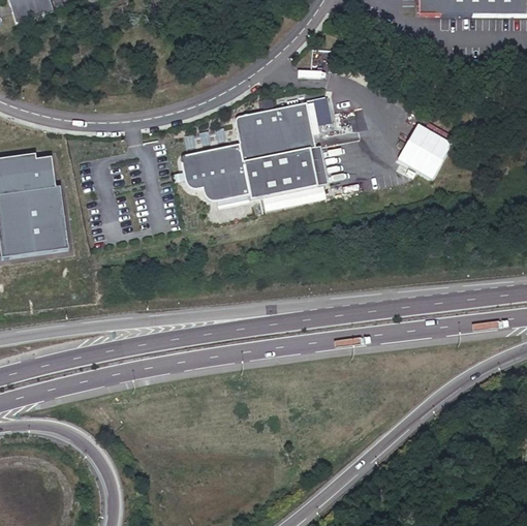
[(11,0),(19,23),(55,11),(51,0),(11,0)]
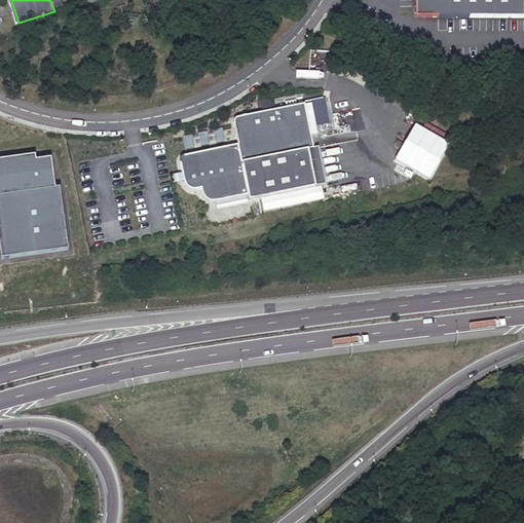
[(417,0),(417,3),(425,3),(425,14),(523,14),(523,0),(417,0)]
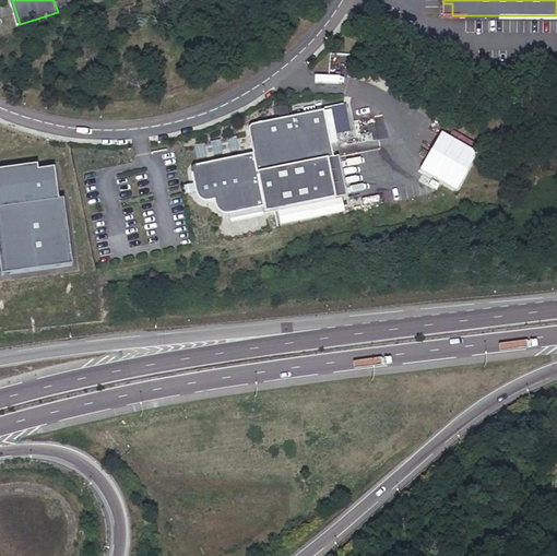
[(253,151),(265,206),(346,192),(338,151),(332,152),(323,107),(248,122),(253,151)]
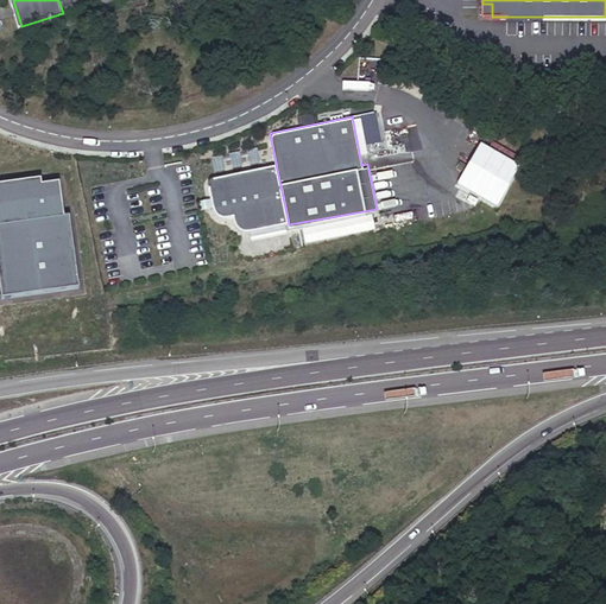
[(371,145),(373,157),(408,151),(405,139),(371,145)]
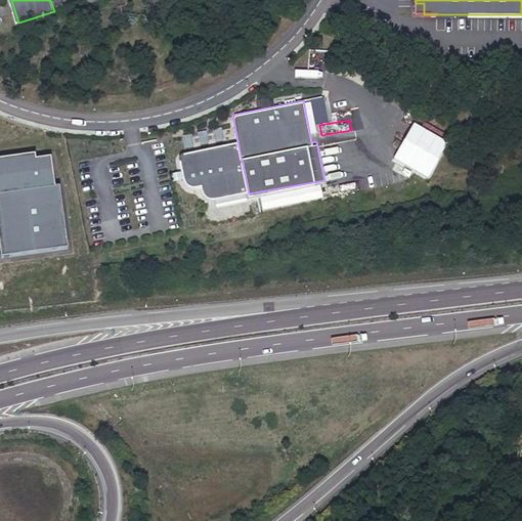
[(237,141),(180,153),(184,176),(187,182),(191,186),(202,184),(206,193),(212,199),(218,200),(249,193),(237,141)]
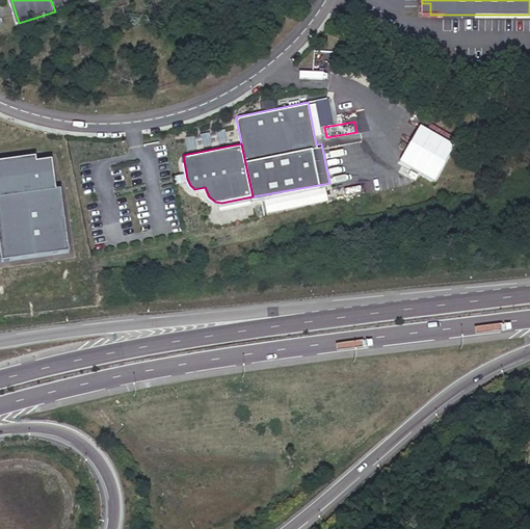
[(36,153),(0,157),(0,238),(3,258),(72,248),(62,185),(57,186),(53,155),(37,158),(36,153)]
